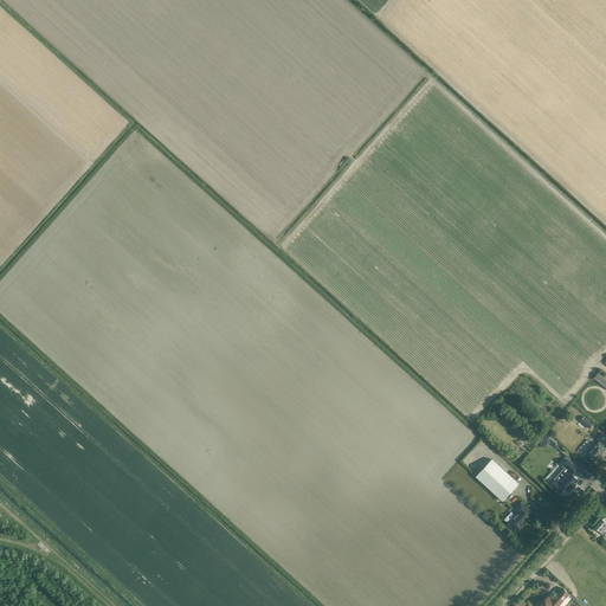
[(593,379),(605,388),(605,375),(599,372),(593,379)]
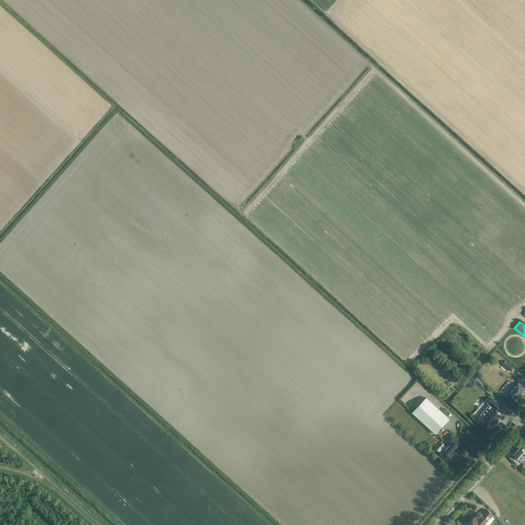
[(509,372),(514,367),(507,360),(501,365),(509,372)]
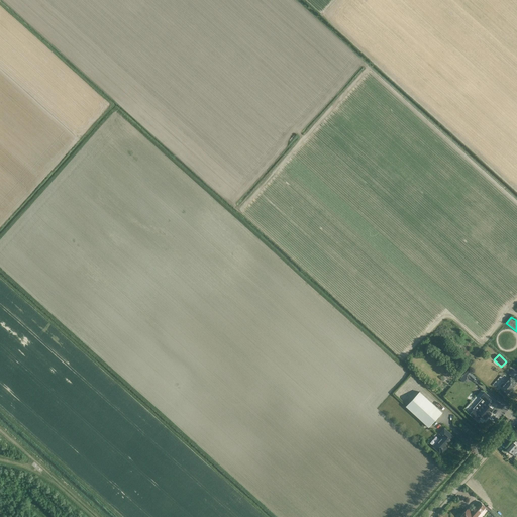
[(467,378),(469,379),(470,378),(473,380),(476,377),(468,369),(459,378),(463,382),(467,378)]
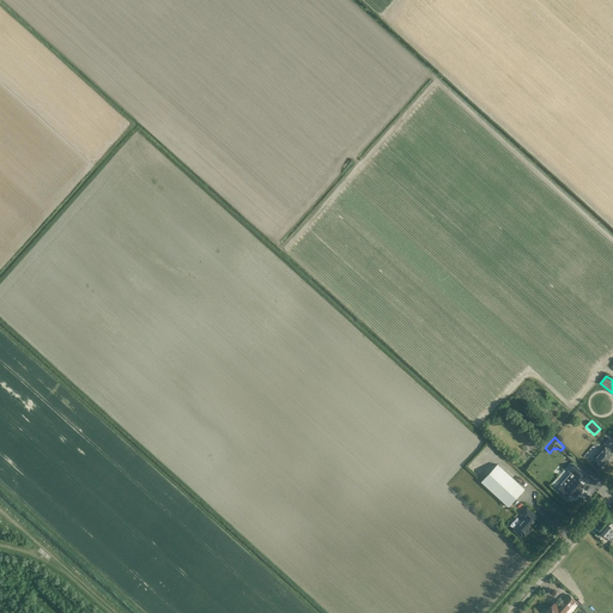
[(612,442),(608,438),(604,444),(606,447),(605,448),(598,455),(596,454),(595,455),(593,456),(593,459),(594,459),(593,460),(601,467),(612,455),(608,451),(611,450),(612,447),(612,442)]
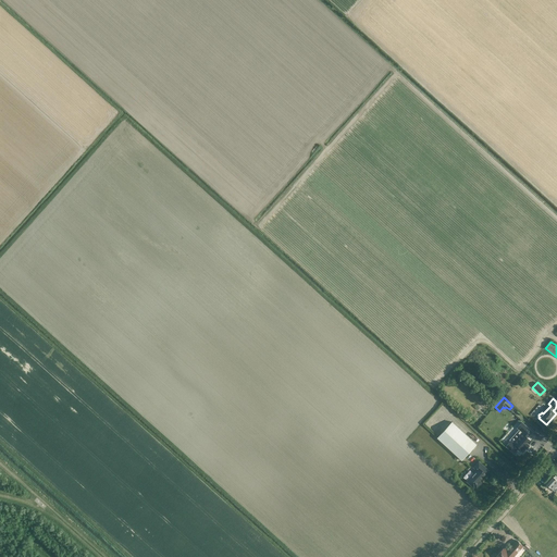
[(475,444),(452,422),(437,438),(461,460),(475,444)]
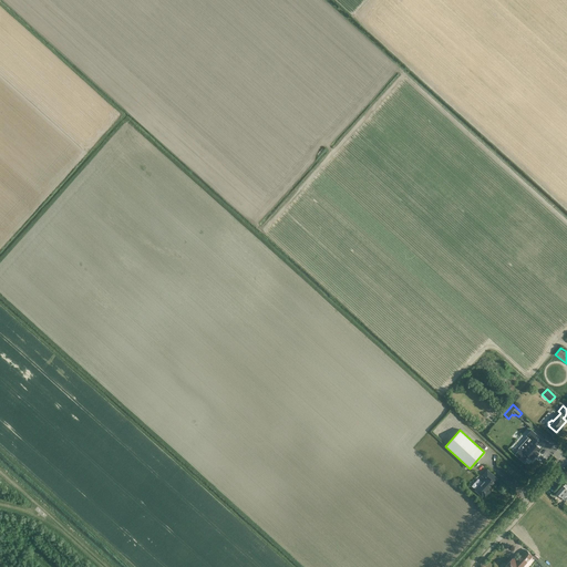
[(527,455),(532,459),(534,455),(535,456),(538,453),(537,452),(543,445),(540,443),(539,442),(542,440),(531,430),(526,435),(532,441),(523,452),(519,449),(514,454),(522,461),(526,456),(527,455)]
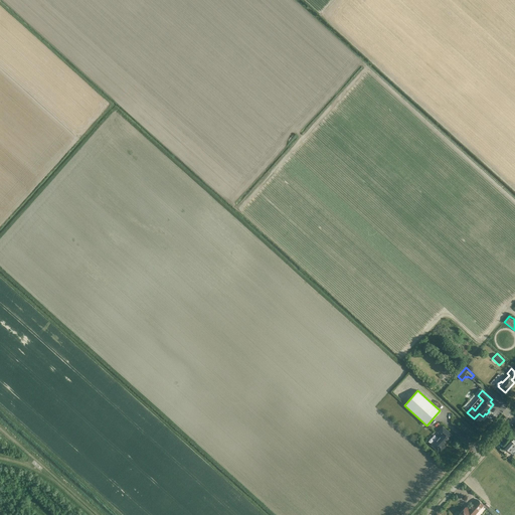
[(452,436),(443,426),(438,433),(441,435),(432,446),(438,451),(439,451),(440,452),(441,451),(443,450),(443,449),(442,448),(452,436)]
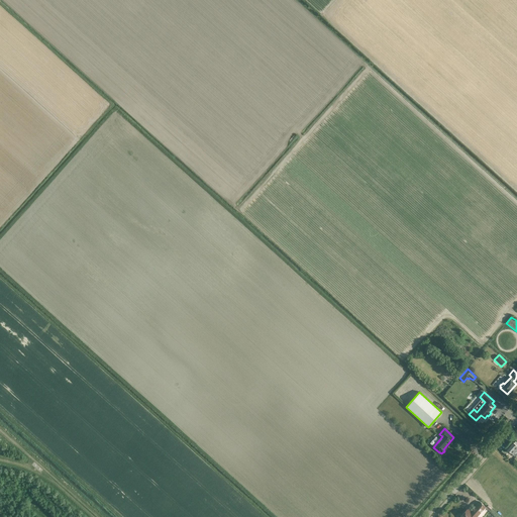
[(516,448),(516,446),(516,442),(516,445),(513,442),(506,449),(511,453),(513,451),(515,453),(516,450),(516,448)]
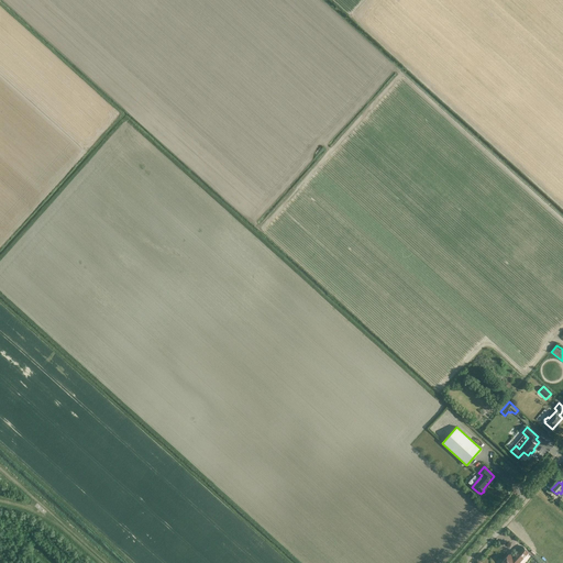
[(518,562),(529,552),(522,547),(514,555),(515,556),(512,559),(508,554),(501,562),(518,562)]
